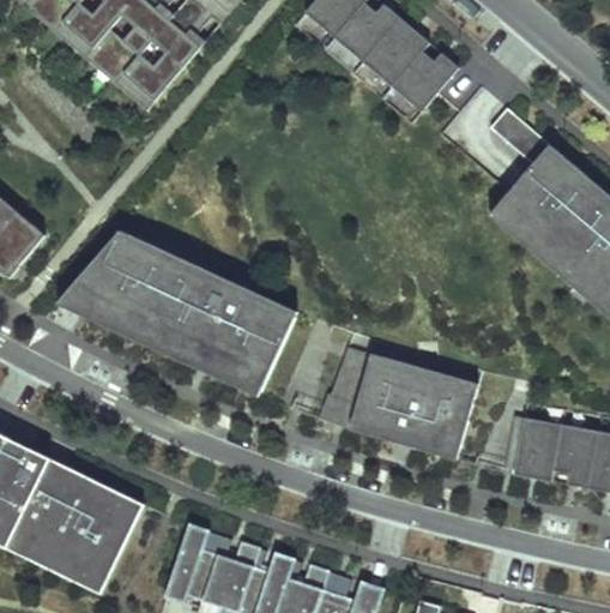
[(17,0),(148,109),(155,101),(36,0),(17,0)]
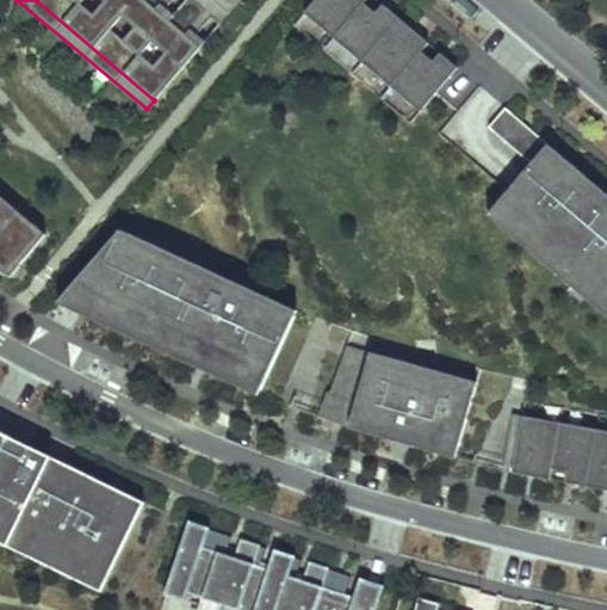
[(36,0),(154,100),(199,45),(185,32),(168,19),(154,7),(146,0),(36,0)]
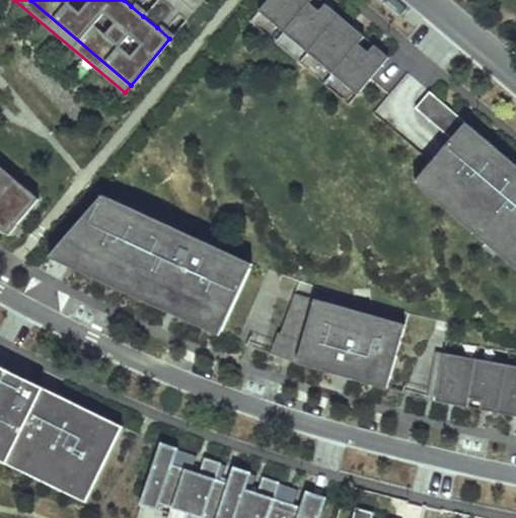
[(265,0),(258,9),(357,92),(382,63),(367,50),(373,43),(339,13),(333,20),(318,8),(308,0),(265,0)]
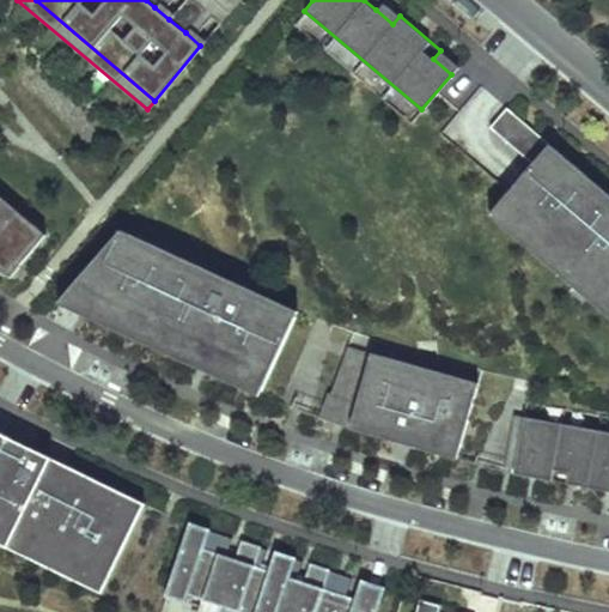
[(364,0),(376,10),(383,1),(381,0),(364,0)]
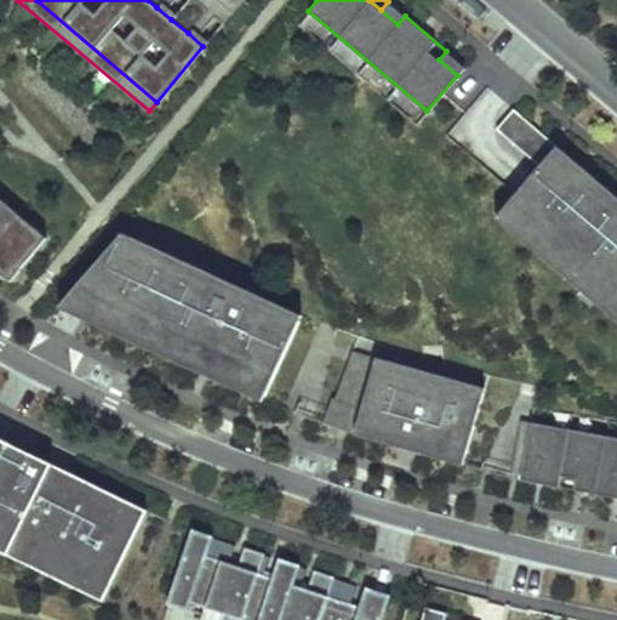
[(161,1),(156,7),(171,20),(177,13),(161,1)]
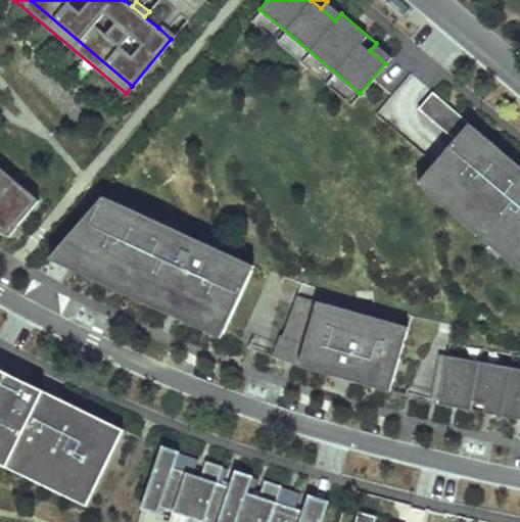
[(162,22),(158,28),(171,39),(176,34),(162,22)]
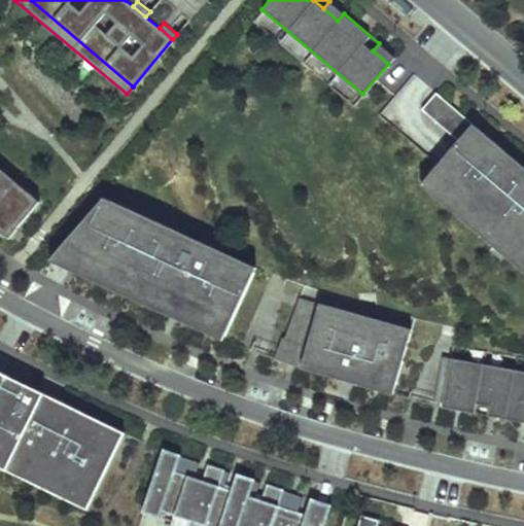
[(394,56),(379,43),(373,50),(388,64),(394,56)]
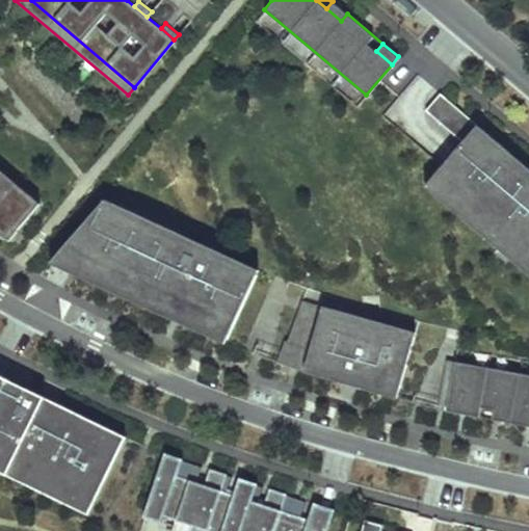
[(425,108),(461,139),(472,128),(493,145),(497,140),(439,90),(425,108)]
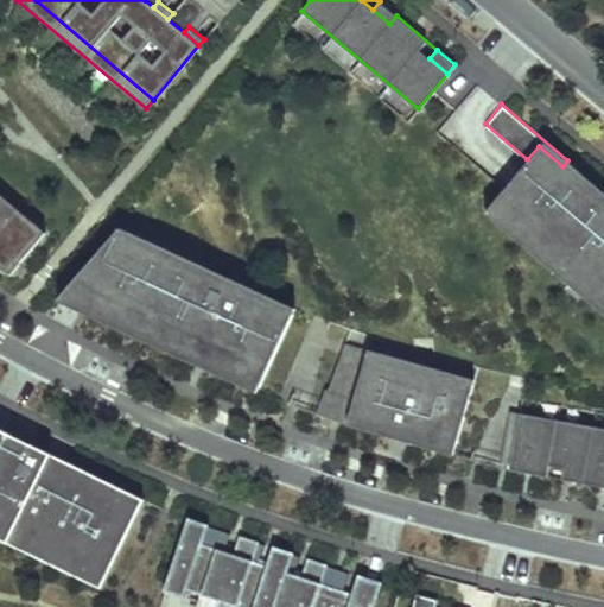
[(603,190),(567,160),(563,166),(539,146),(527,159),(485,210),(603,310),(603,190)]
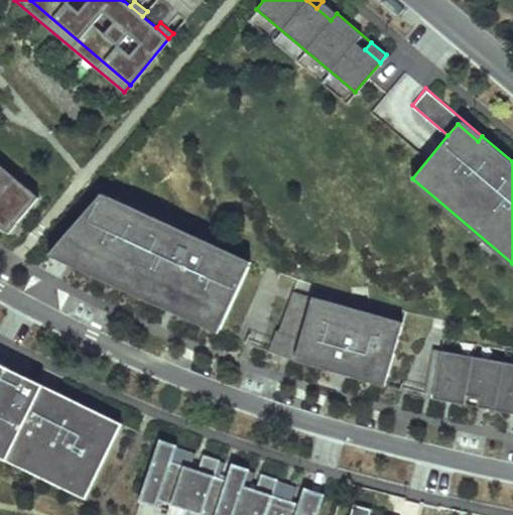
[(25,187),(0,165),(0,174),(21,192),(25,187)]
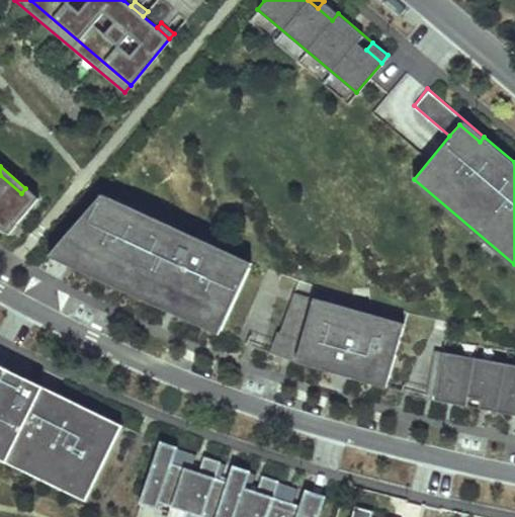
[(0,226),(9,232),(37,198),(25,188),(21,193),(0,175),(0,226)]
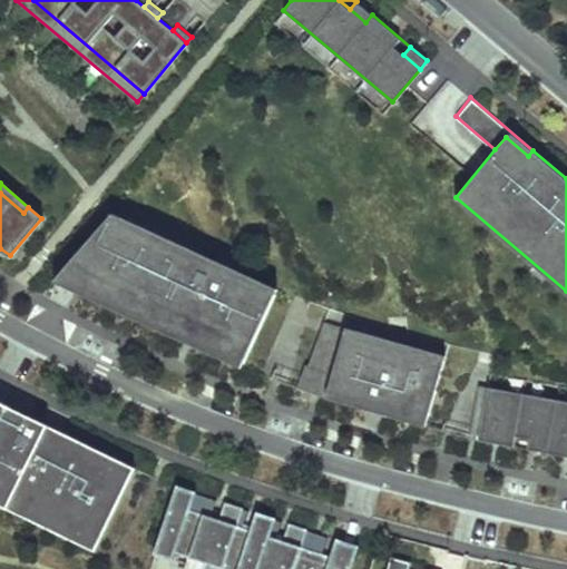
[(132,223),(110,213),(106,218),(128,229),(132,223)]
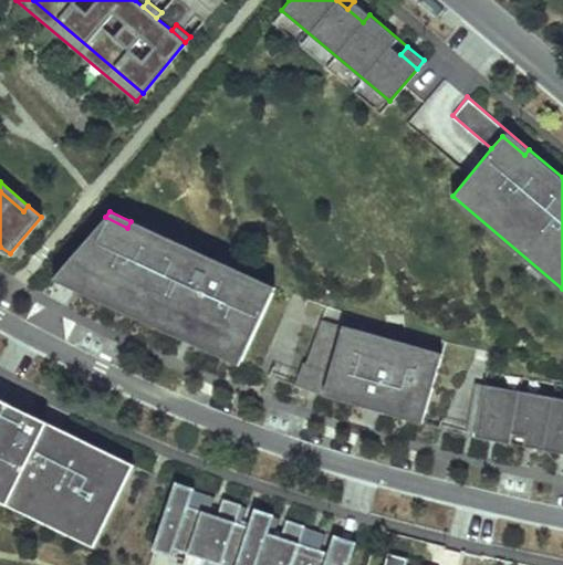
[(190,249),(131,221),(127,228),(105,217),(71,257),(93,274),(84,295),(167,333),(175,315),(197,326),(189,343),(202,349),(207,339),(225,348),(228,339),(244,347),(269,293),(243,281),(247,275),(210,258),(204,272),(197,269),(200,261),(187,255),(190,249)]
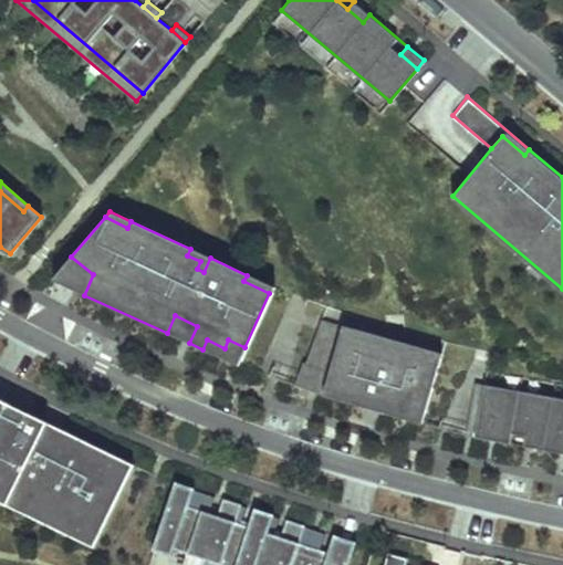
[(210,258),(190,249),(187,255),(200,261),(197,269),(204,272),(210,258)]
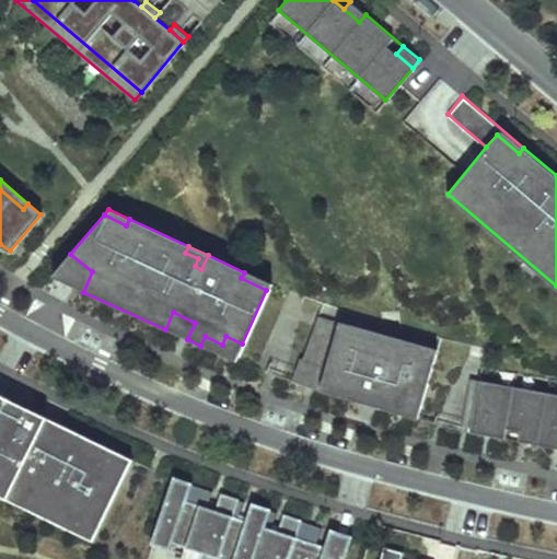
[(92,271),(70,254),(50,277),(83,292),(92,271)]
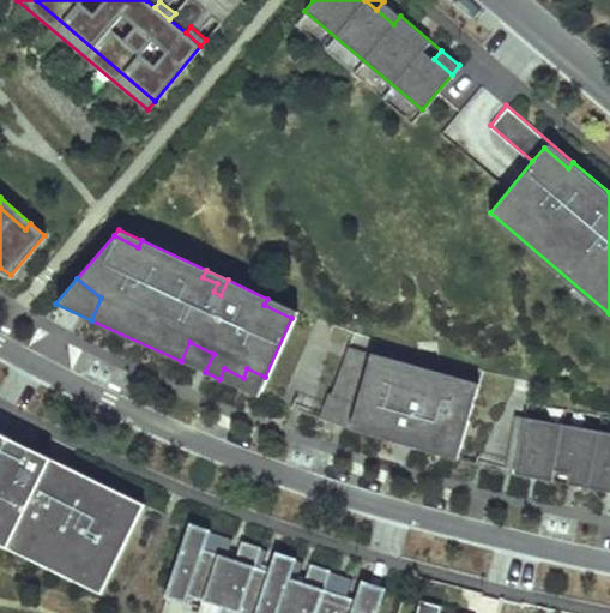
[(295,311),(267,299),(264,305),(291,318),(295,311)]
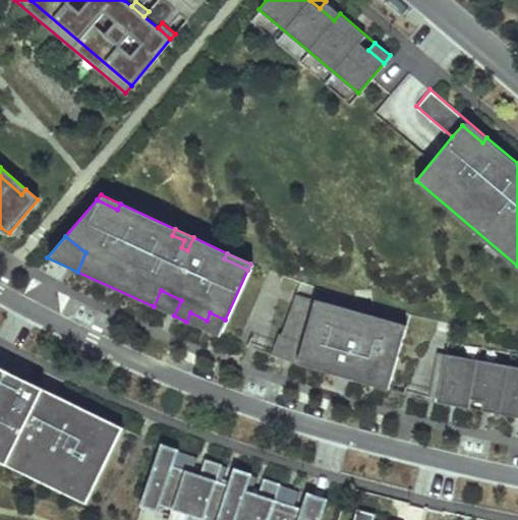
[(181,300),(161,290),(154,306),(174,315),(181,300)]
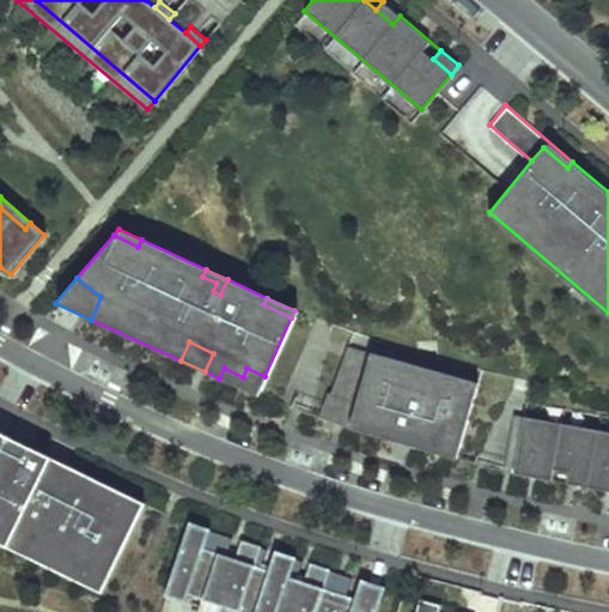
[(370,353),(345,346),(332,393),(326,392),(316,417),(371,435),(375,419),(395,425),(394,431),(413,437),(415,430),(434,436),(430,452),(454,458),(469,401),(449,397),(454,376),(389,358),(384,377),(365,373),(370,353)]
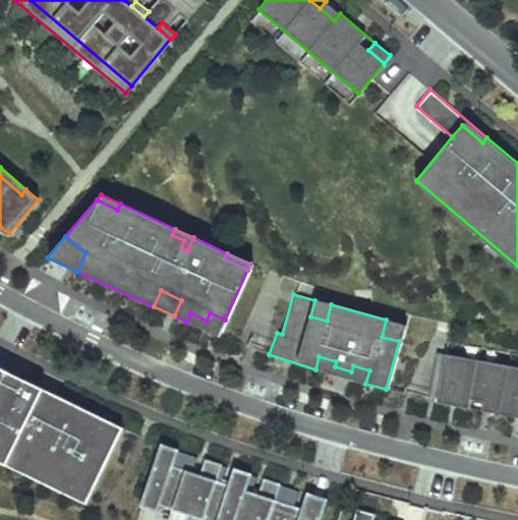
[(331,304),(314,300),(310,316),(327,321),(331,304)]
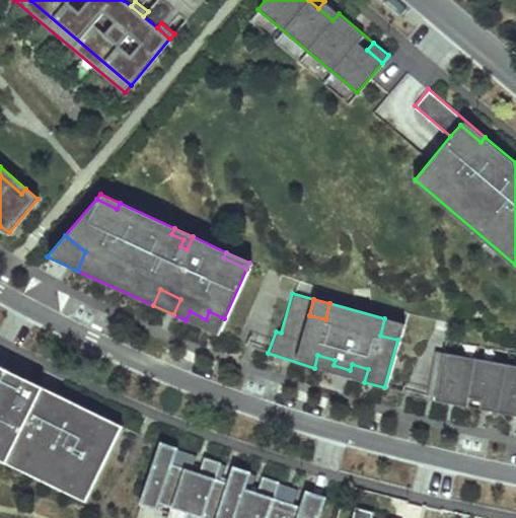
[(216,335),(224,318),(209,311),(206,319),(190,311),(186,320),(216,335)]
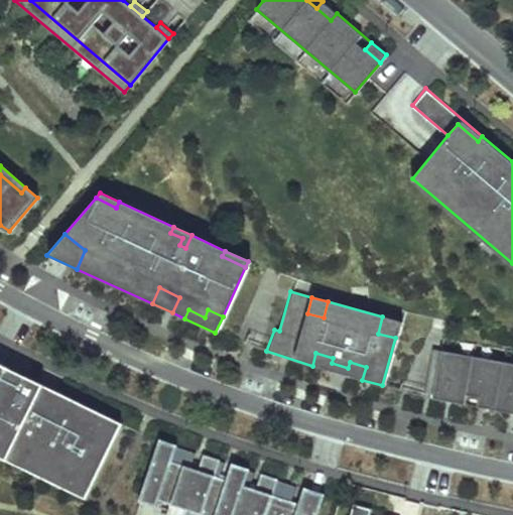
[(400,322),(382,316),(378,334),(395,338),(400,322)]
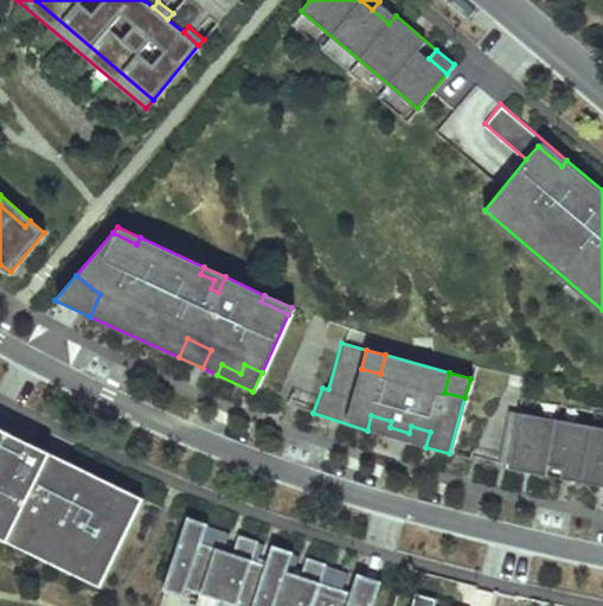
[(602,427),(506,410),(496,466),(544,474),(546,464),(562,466),(558,478),(602,485),(602,427)]
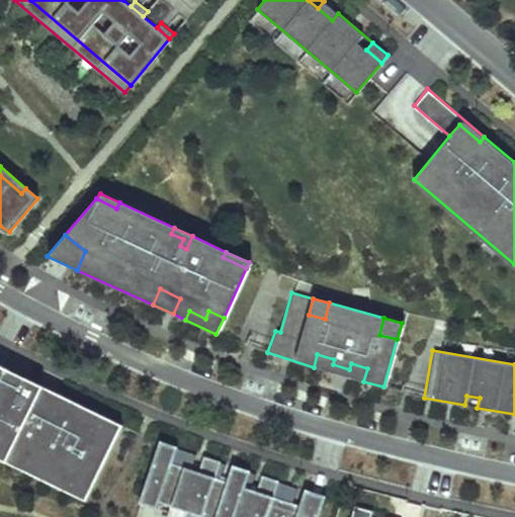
[(317,354),(314,367),(363,381),(367,368),(351,363),(349,369),(333,364),(334,359),(317,354)]
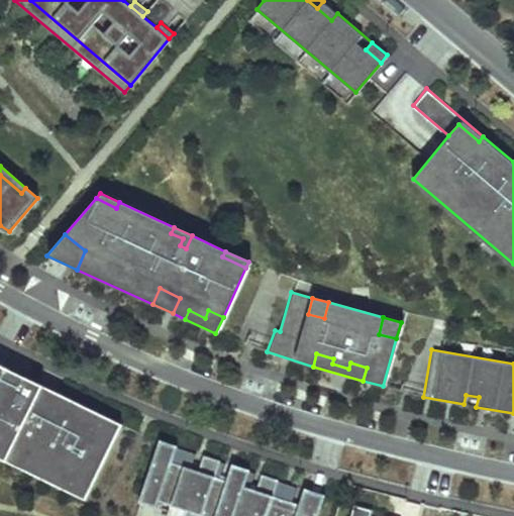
[(102,415),(0,367),(0,458),(66,491),(70,482),(88,491),(115,433),(98,424),(102,415)]
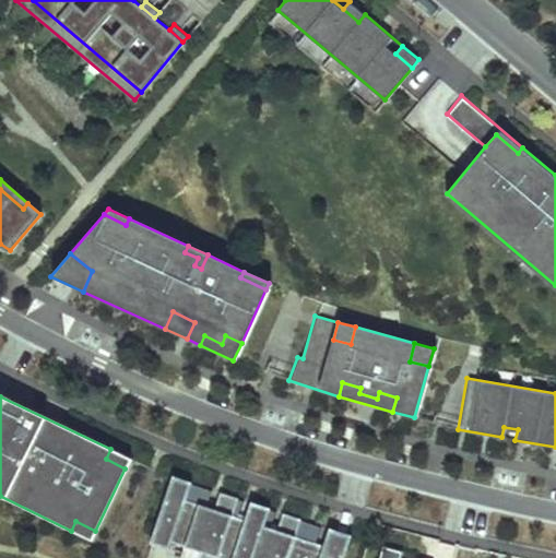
[(106,459),(125,469),(130,459),(110,449),(106,459)]
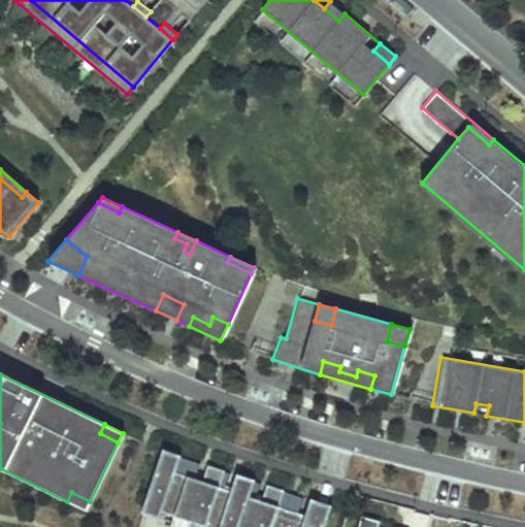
[(178,455),(161,449),(139,513),(158,519),(160,512),(187,521),(185,526),(203,526),(204,526),(205,526),(322,526),(330,505),(308,498),(303,515),(276,505),(282,490),(265,484),(260,500),(248,496),(254,480),(235,473),(229,490),(218,486),(223,470),(205,464),(200,481),(173,471),(178,455)]
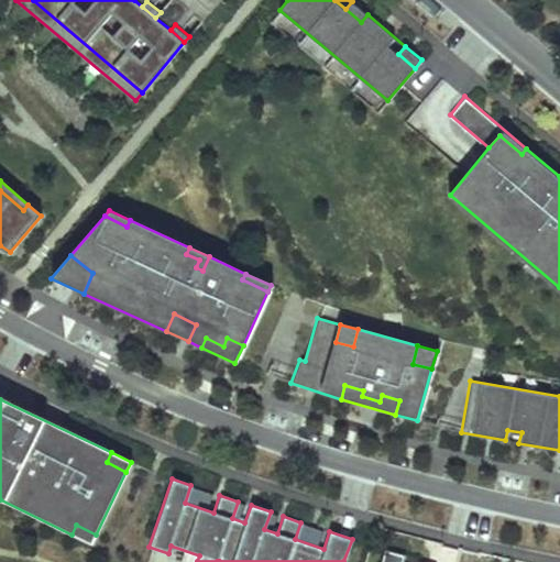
[(96,535),(76,525),(72,535),(90,543),(96,535)]
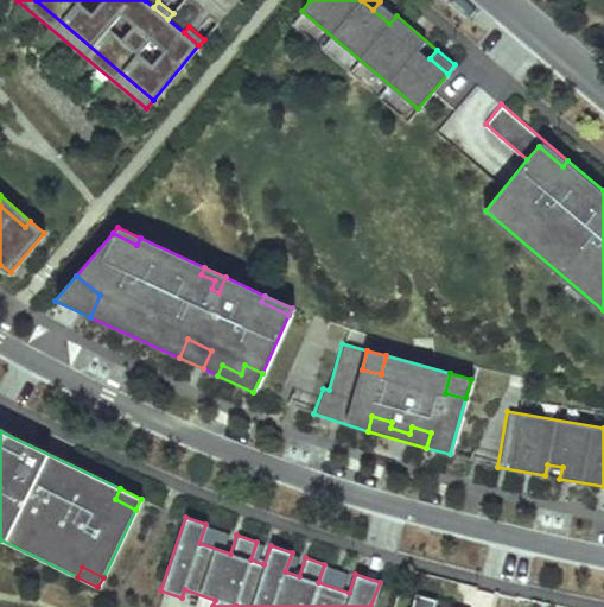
[(434,606),(437,601),(412,596),(408,606),(434,606)]
